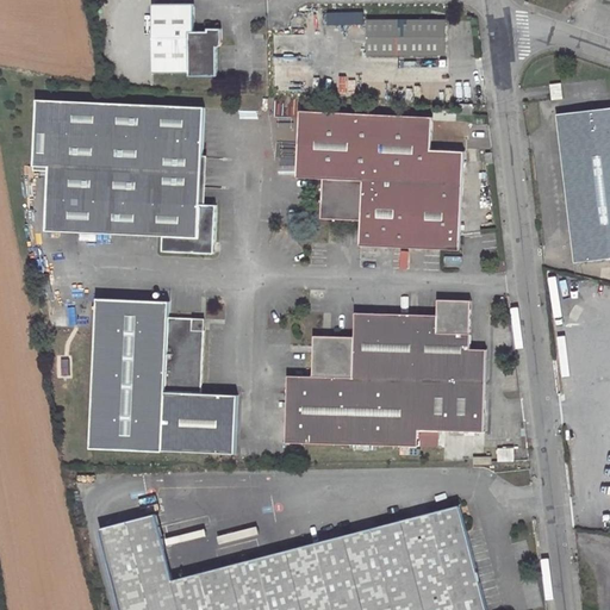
[(153,4),(153,70),(190,72),(190,74),(217,75),(218,44),(222,44),(222,27),(207,27),(207,30),(194,30),(193,5),(153,4)]
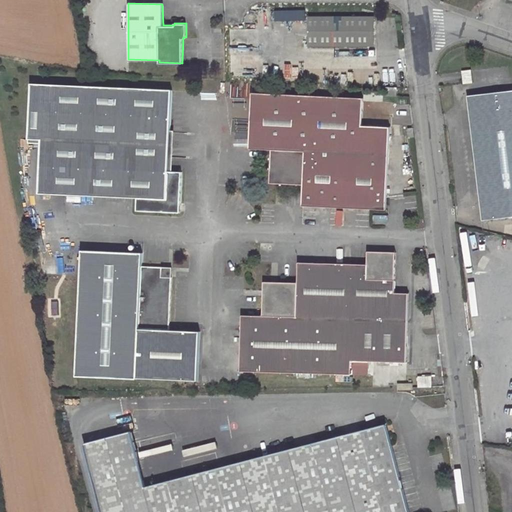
[(276,11),(277,21),(307,20),(306,9),(276,11)]
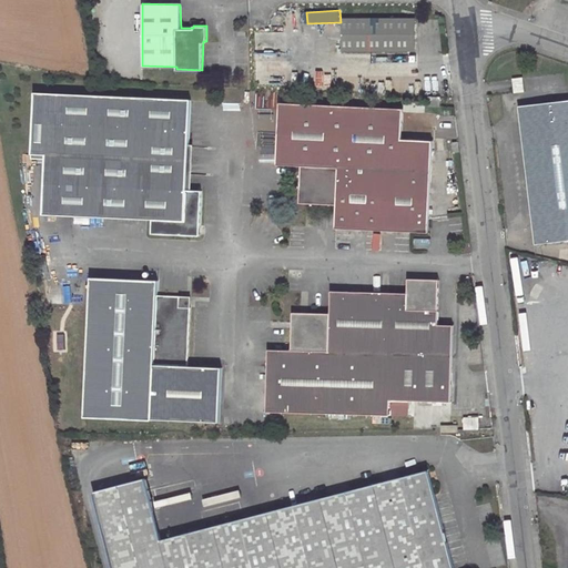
[(342,51),(414,52),(414,16),(342,17),(342,51)]
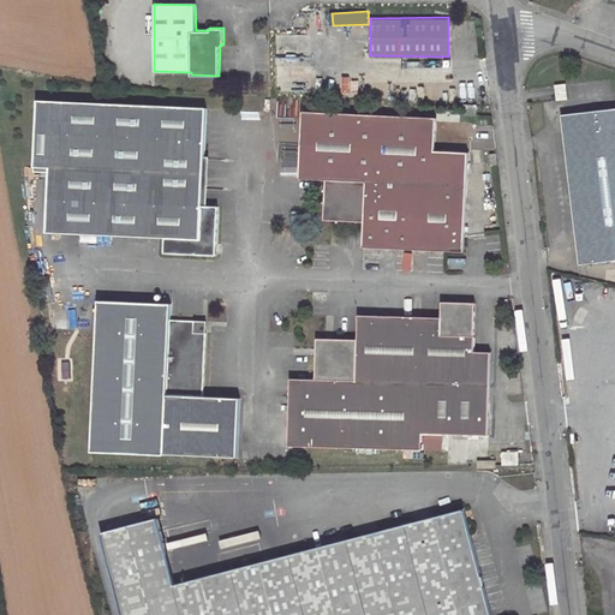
[(559,85),(560,100),(569,99),(567,84),(559,85)]
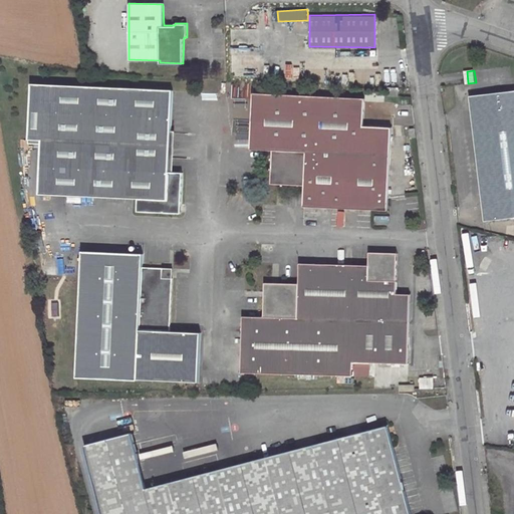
[(39,194),(138,199),(137,211),(171,213),(172,203),(181,204),(183,172),(169,171),(173,88),(31,83),(29,140),(41,140),(39,194)]
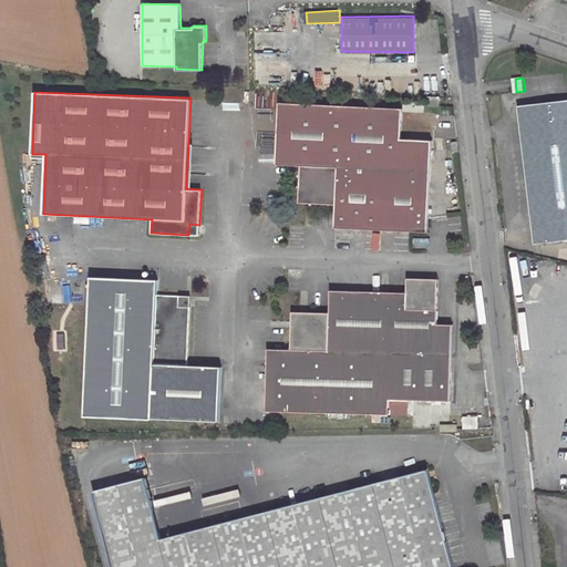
[(426,94),(426,107),(439,107),(440,95),(426,94)]
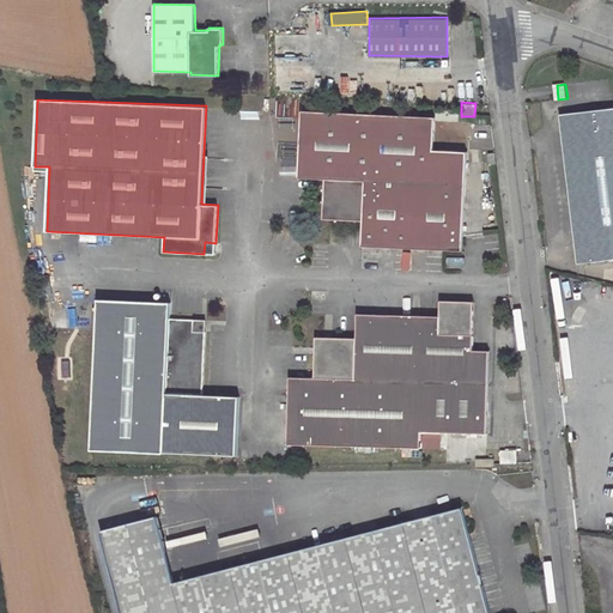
[(612,109),(563,115),(581,261),(612,256),(612,109)]
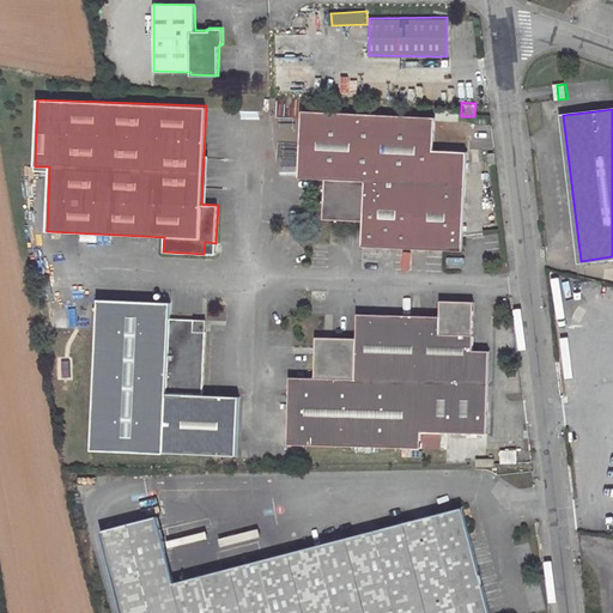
[(435,116),(301,110),(299,177),(323,178),(323,204),(327,204),(326,211),(329,211),(329,214),(335,214),(335,219),(362,220),(362,246),(462,252),(467,151),(434,149),(435,116)]
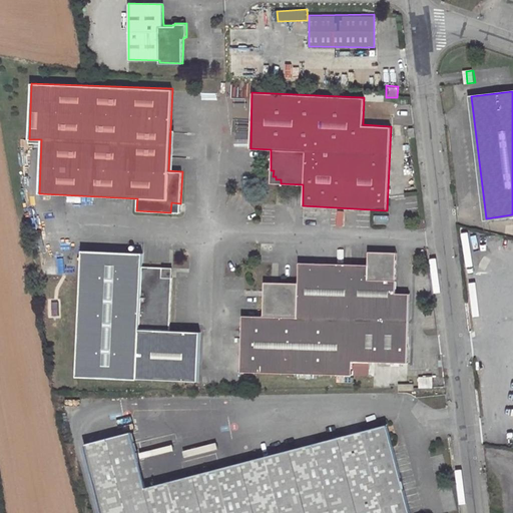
[(270,182),(281,183),(281,179),(276,179),(276,176),(273,176),(274,170),(271,170),(270,182)]
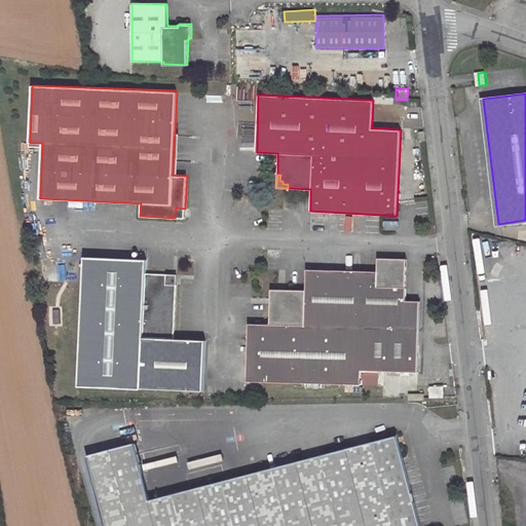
[(175,218),(185,219),(185,209),(176,208),(175,218)]
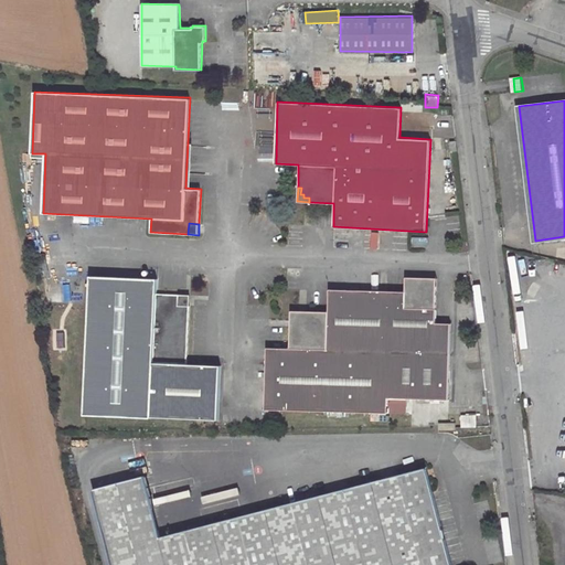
[(443,264),(457,265),(457,252),(444,252),(443,264)]
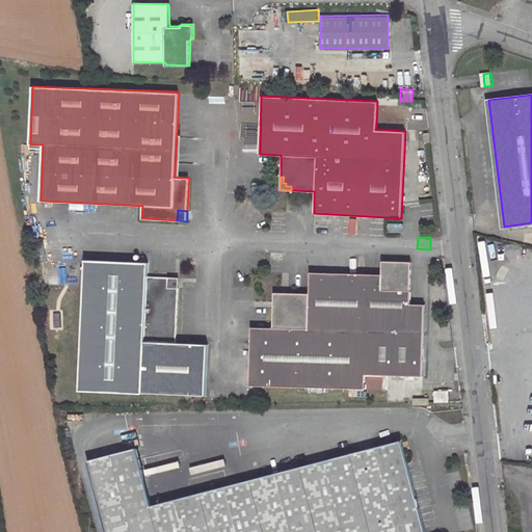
[(83,262),(80,393),(144,395),(144,393),(207,395),(208,344),(176,343),(178,287),(167,287),(168,277),(147,276),(148,264),(83,262)]
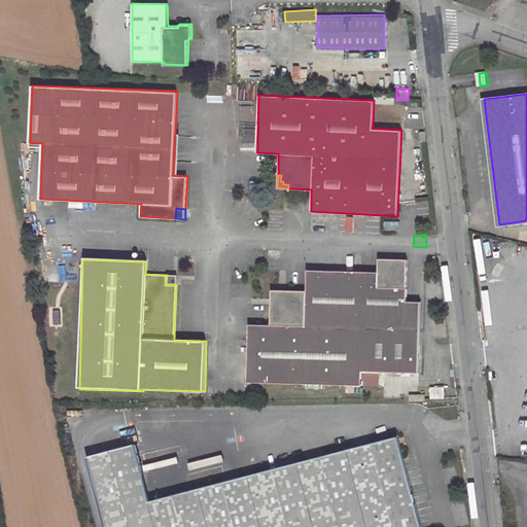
[(245,383),(361,387),(361,372),(418,374),(421,303),(405,302),(406,275),(402,275),(402,267),(399,267),(399,264),(392,264),(393,260),(377,259),(376,274),(306,272),(306,292),(284,291),(284,295),(279,295),(279,299),(276,299),(275,305),(270,305),(269,325),(247,324),(245,383)]
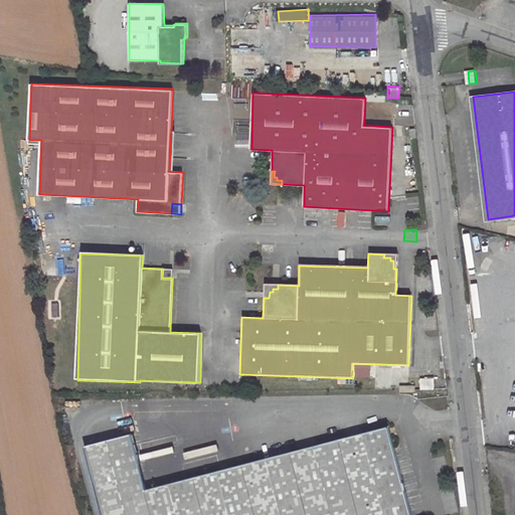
[(390,258),(390,261),(393,261),(393,269),(396,269),(397,254),(384,254),(383,258),(390,258)]
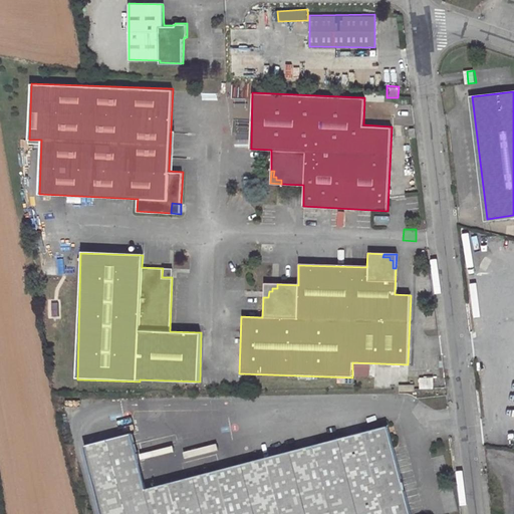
[(172,268),(163,268),(162,277),(172,277),(172,268)]
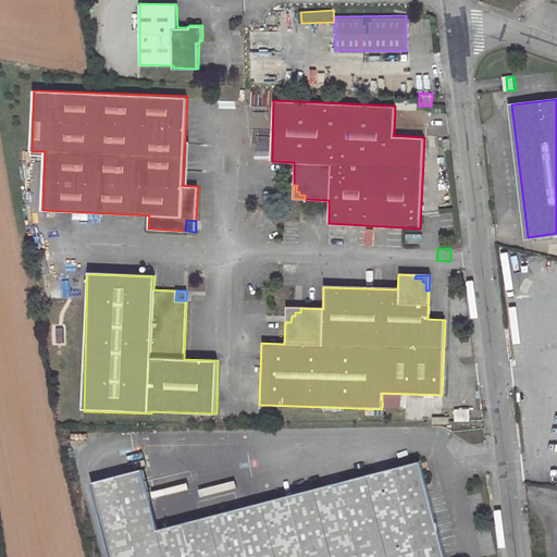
[(300,308),(285,308),(285,322),(291,322),(292,316),(295,316),(295,312),(300,312),(300,308)]
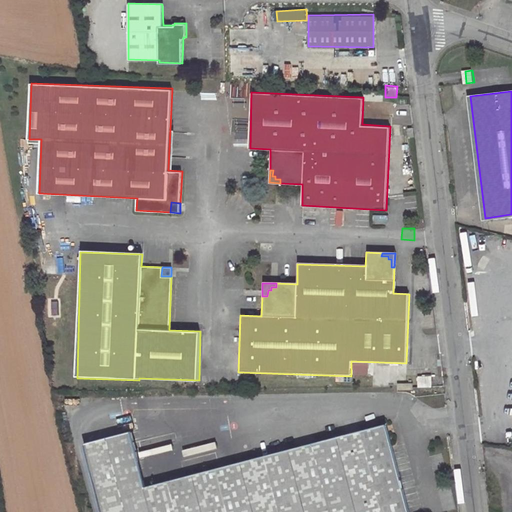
[(374,362),(374,384),(390,384),(390,363),(374,362)]
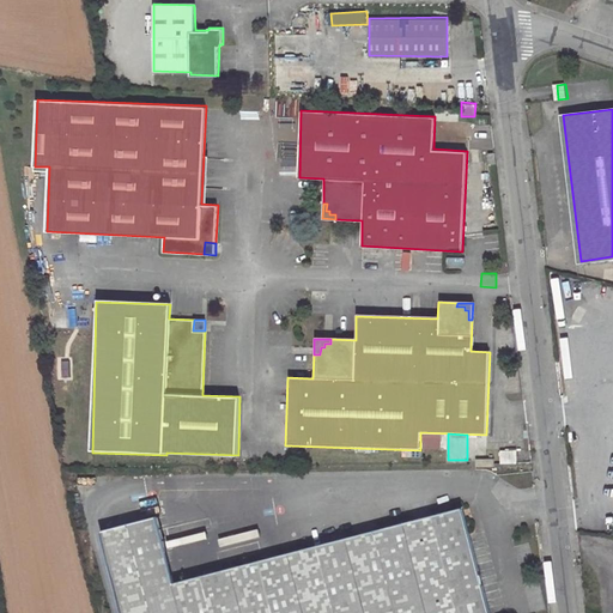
[(489,612),(462,509),(173,582),(156,516),(101,530),(121,612),(489,612)]
